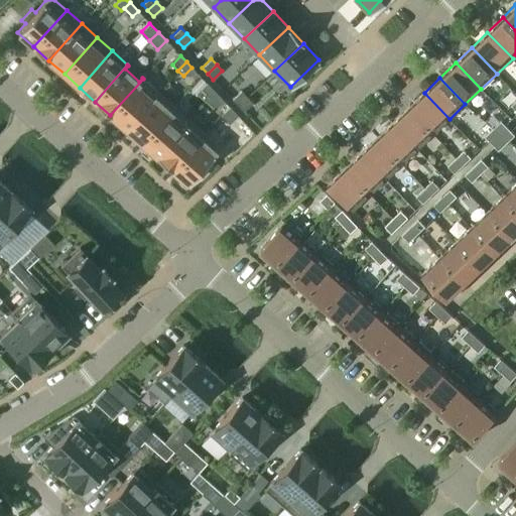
[(125,129),(158,92),(143,79),(110,115),(125,129)]
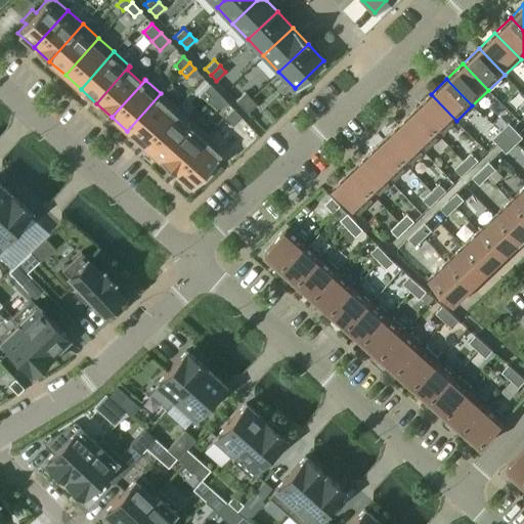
[(218,93),(210,84),(204,90),(212,98),(218,93)]
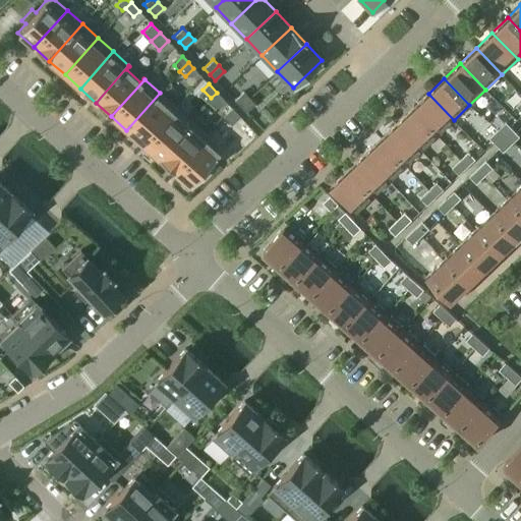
[(240,106),(248,98),(243,92),(234,100),(240,106)]
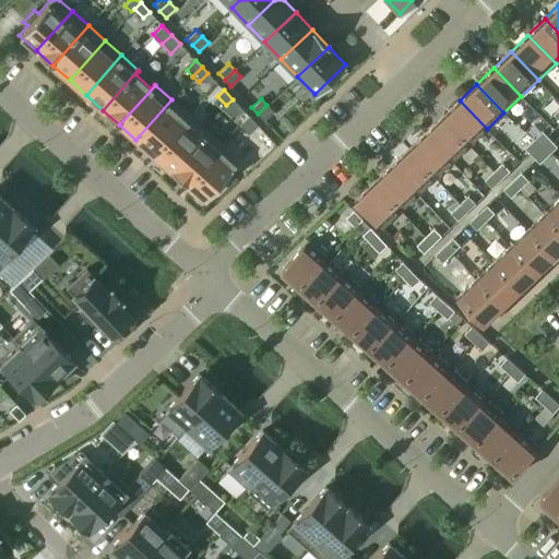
[(152,154),(188,115),(171,99),(135,140),(152,154)]
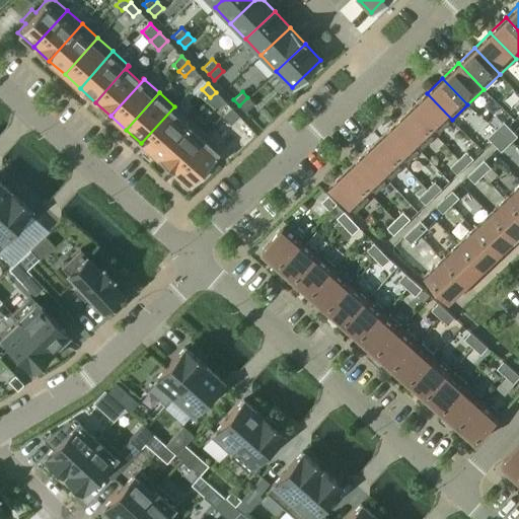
[(224,101),(216,92),(210,97),(207,100),(215,109),(224,101)]
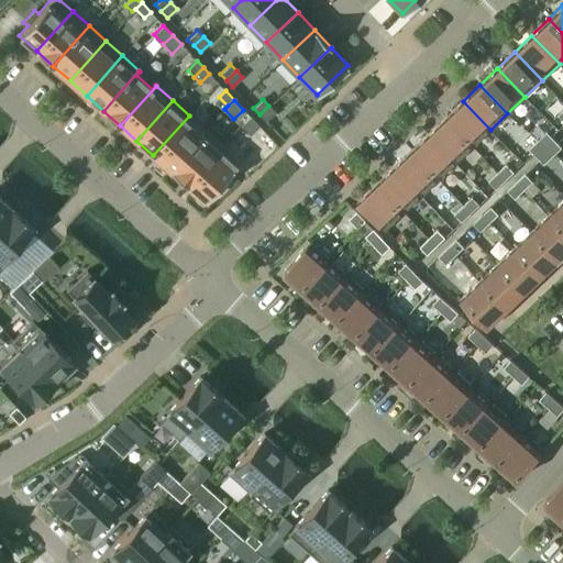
[(445,118),(473,146),(490,130),(463,101),(445,118)]
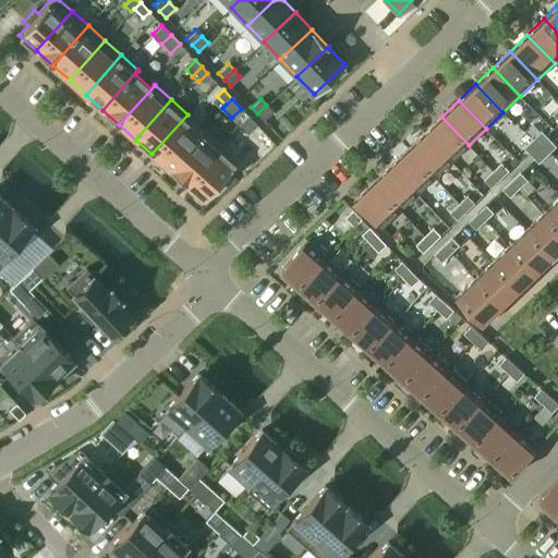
[(273,110),(266,105),(257,113),(263,120),(273,110)]
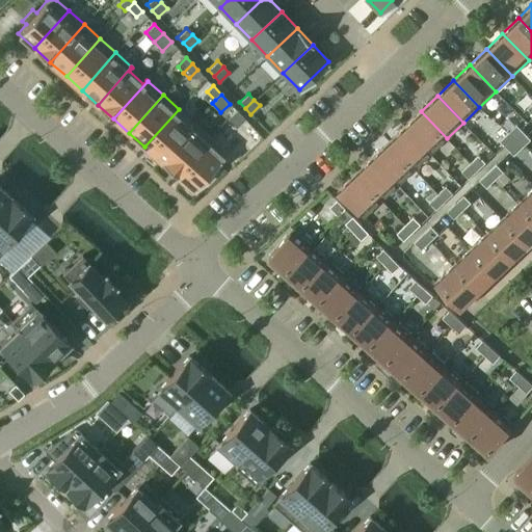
[(161,161),(194,123),(179,109),(144,147),(161,161)]
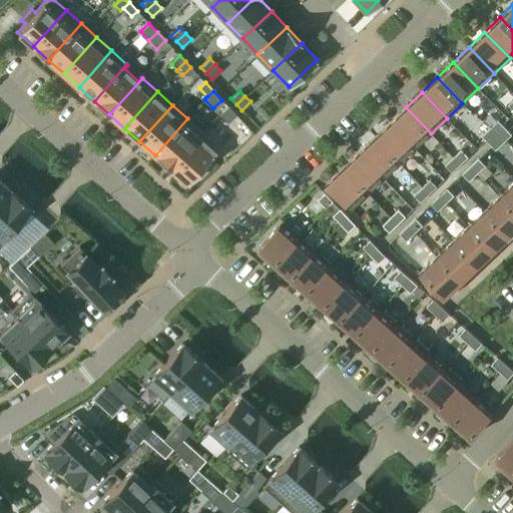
[(235,114),(227,106),(218,114),(227,123),(235,114)]
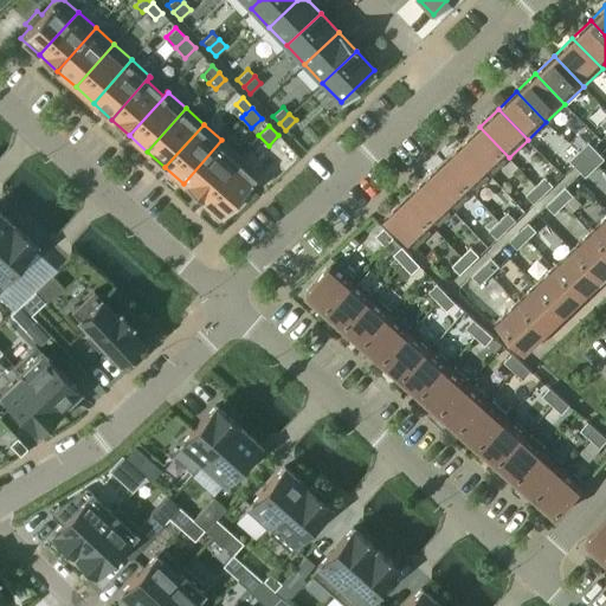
[(461,144),(490,175),(509,158),(479,127),(461,144)]
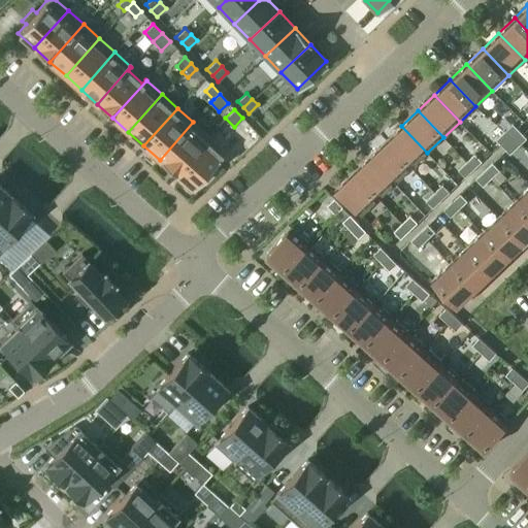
[(175,173),(208,136),(193,122),(160,160),(175,173)]
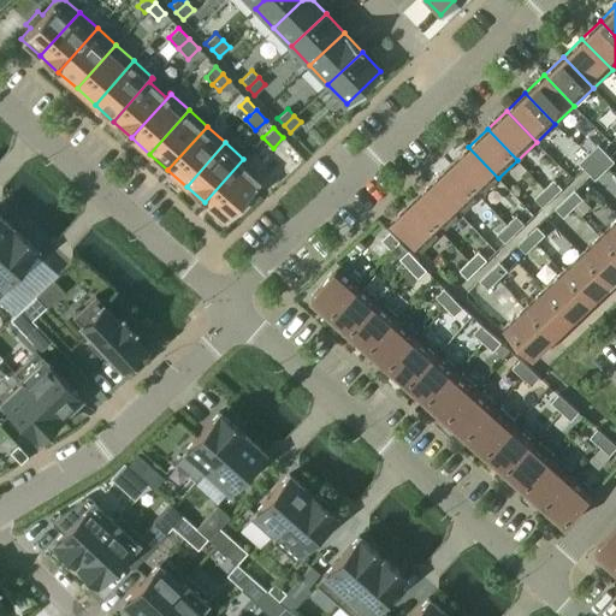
[(606,153),(603,149),(598,144),(588,154),(597,163),(606,153)]
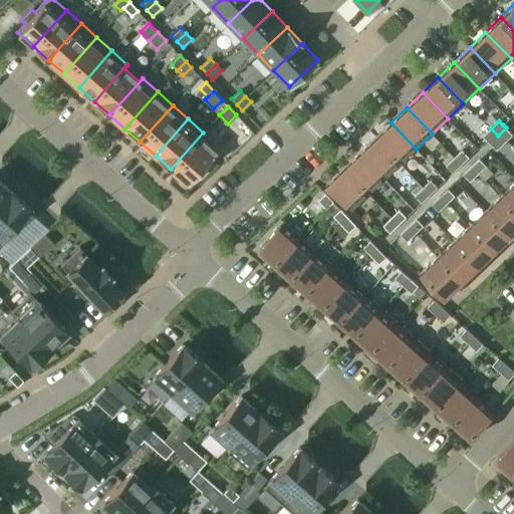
[(374,138),(400,164),(416,149),(391,122),(374,138)]
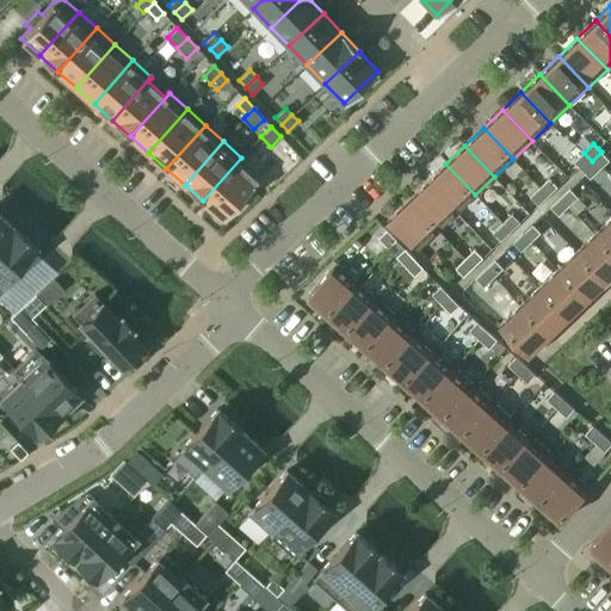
[(600,170),(610,160),(602,152),(592,161),(600,170)]
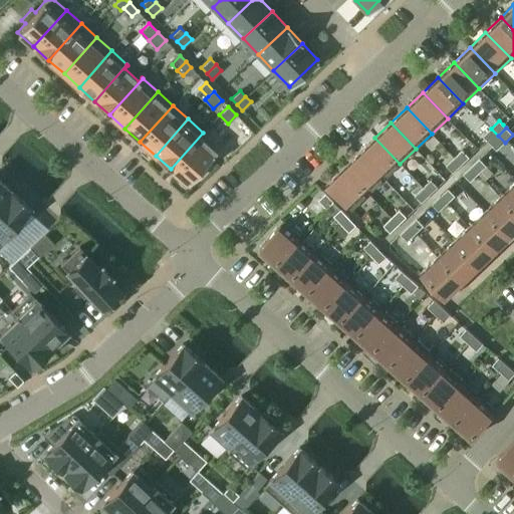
[(491,129),(483,136),(490,143),(498,136),(491,129)]
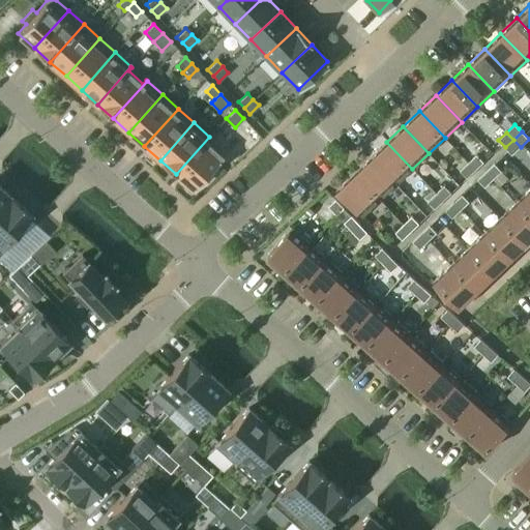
[(211,169),(227,151),(209,137),(176,174),(193,189),(201,180),(205,183),(214,172),(211,169)]
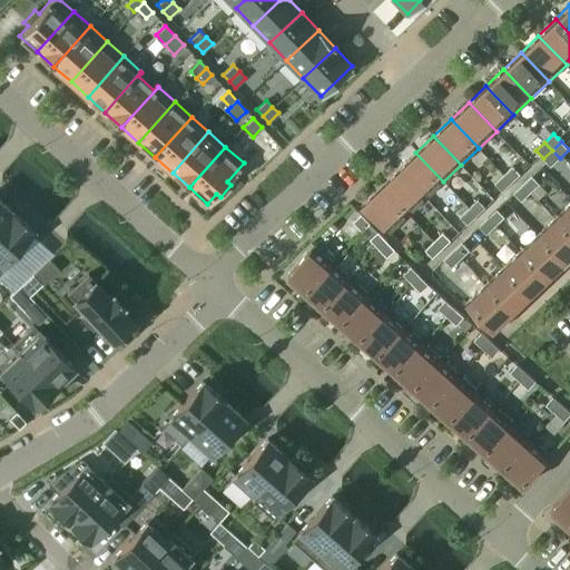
[(543,158),(547,161),(551,167),(560,158),(552,150),(543,158)]
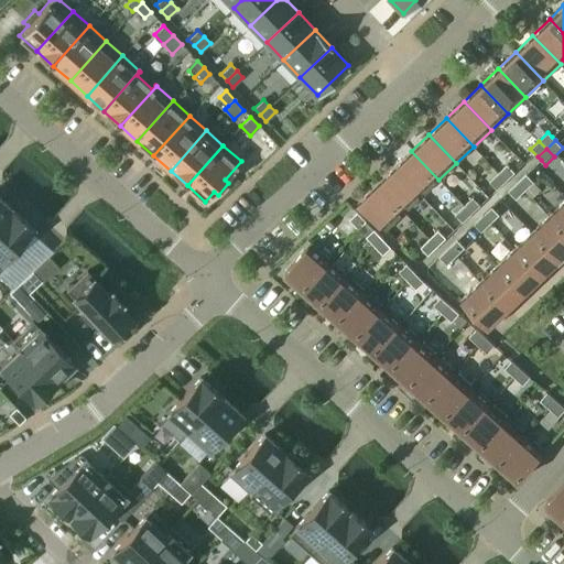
[(394,167),(422,196),(438,180),(411,151),(394,167)]
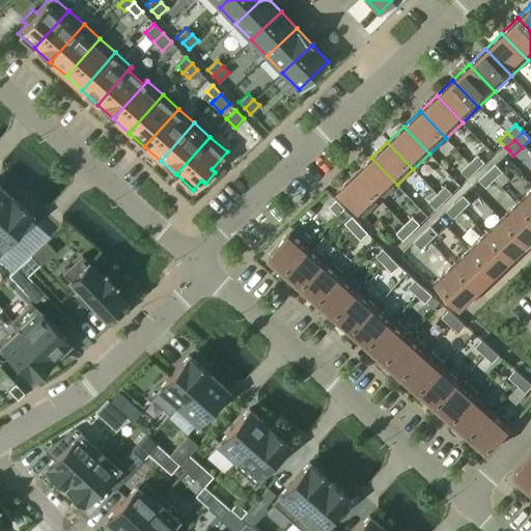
[(470,163),(476,170),(485,162),(478,155),(470,163)]
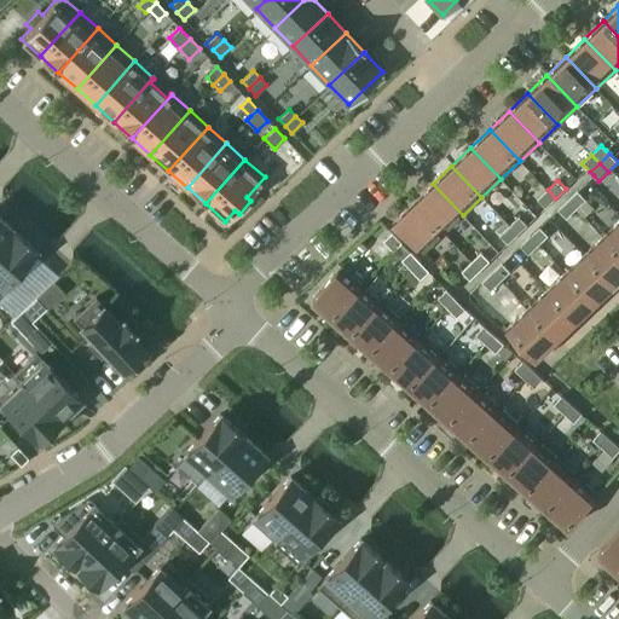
[(414,202),(444,233),(463,215),(433,184),(414,202)]
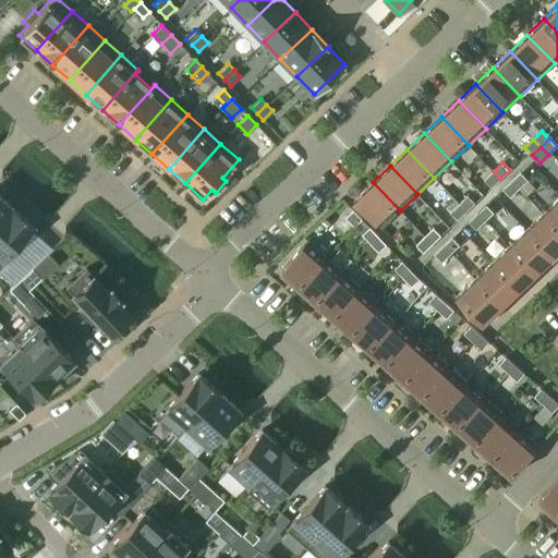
[(494,171),(484,180),(492,187),(500,179),(494,171)]
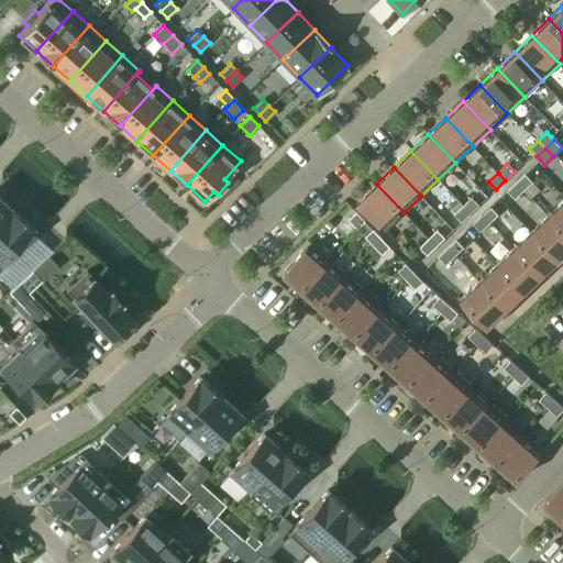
[(516,181),(523,190),(532,181),(526,174),(516,181)]
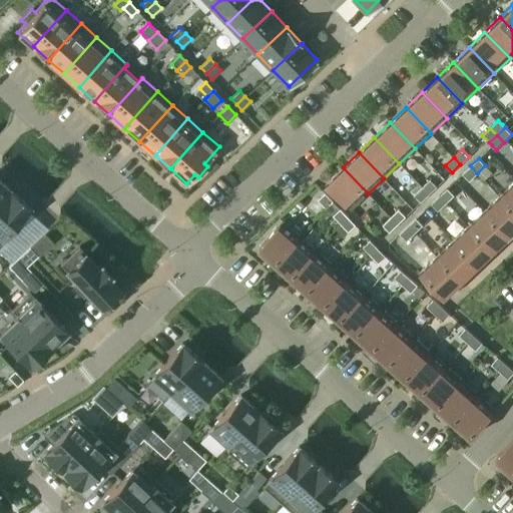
[(470,165),(462,173),(469,180),(477,173),(470,165)]
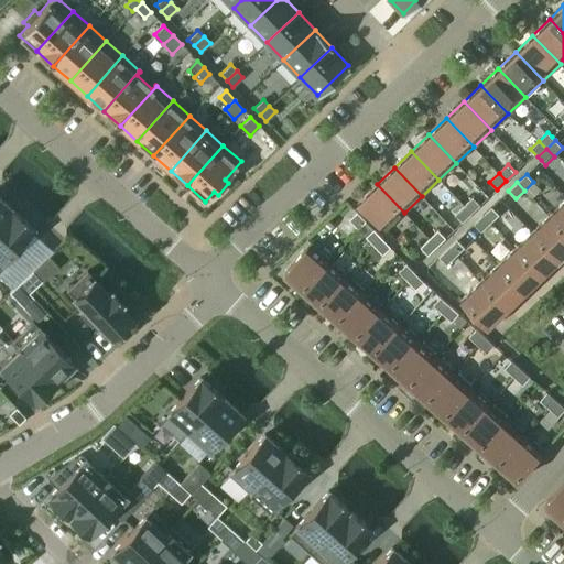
[(359,201),(387,229),(404,213),(377,184),(359,201)]
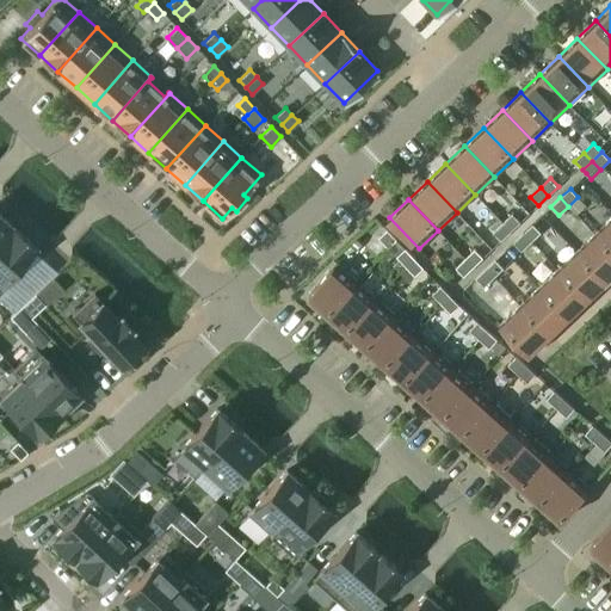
[(503,223),(511,232),(520,222),(512,214),(503,223)]
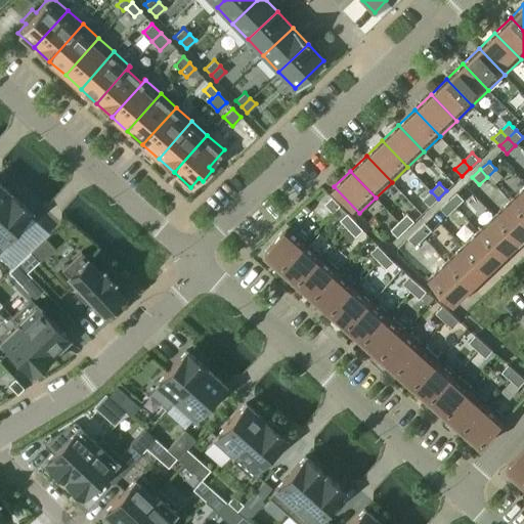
[(0,206),(11,194),(0,184),(0,206)]
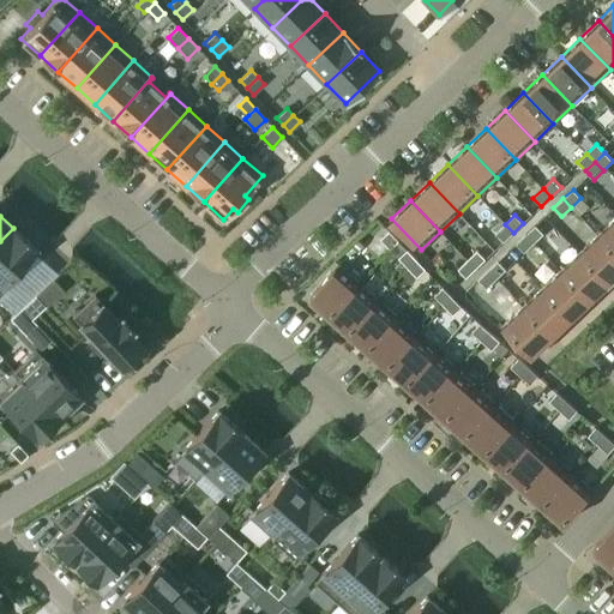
[(613,218),(597,235),(613,252),(613,218)]
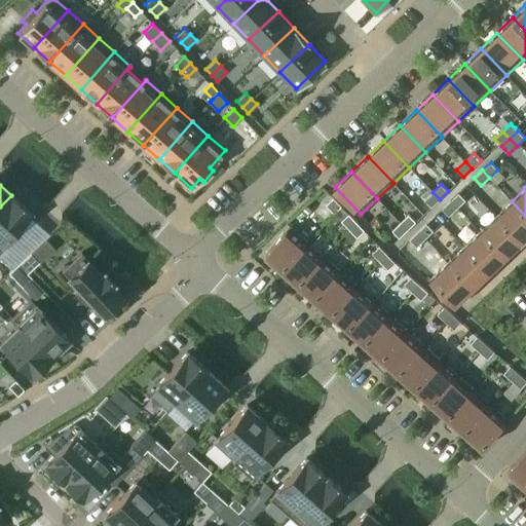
[(433,192),(424,199),(431,208),(440,199),(433,192)]
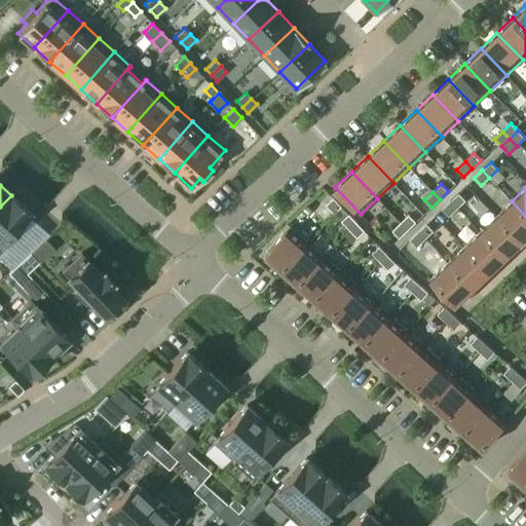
[(450,200),(457,208),(465,200),(458,192),(450,200)]
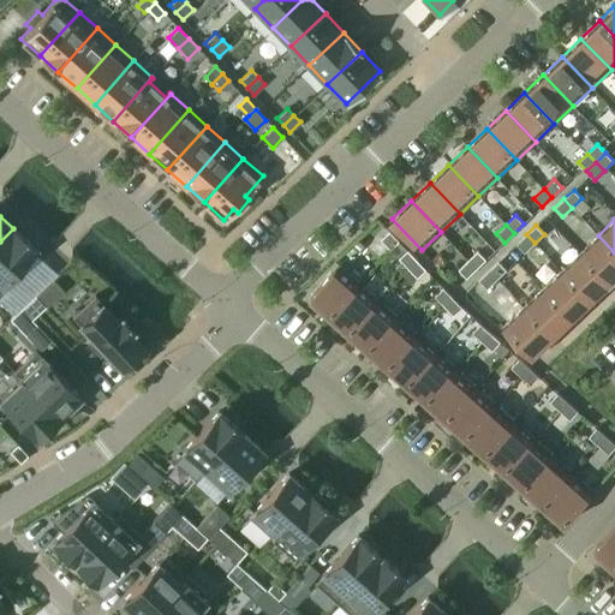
[(35,248),(13,228),(0,242),(0,287),(13,273),(35,248)]
